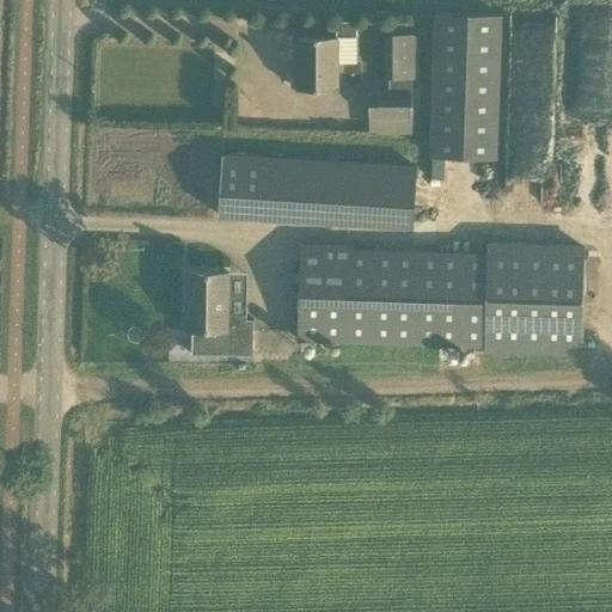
[(496,159),(501,16),(435,13),(430,157),(496,159)]
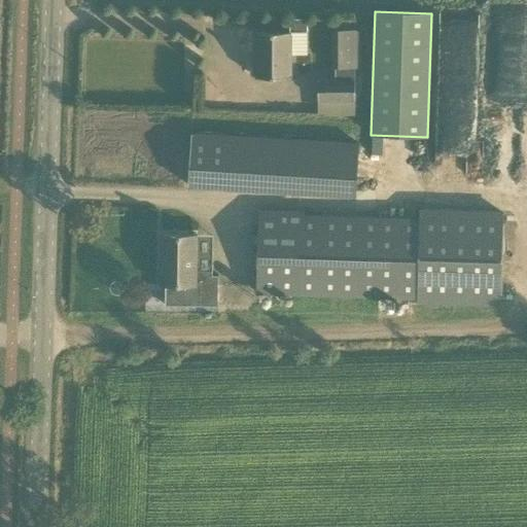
[(306,20),(289,20),(289,32),(290,32),(306,32),(306,20)]
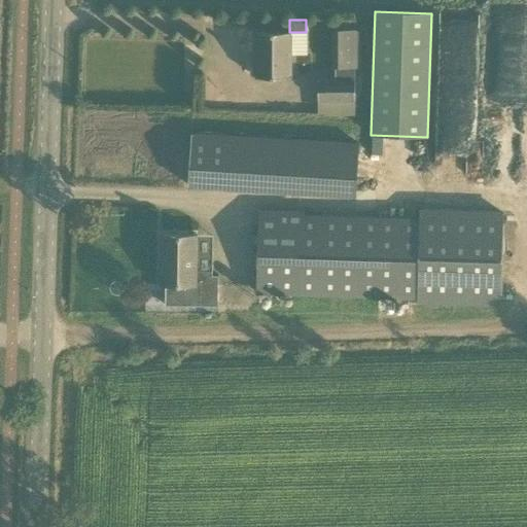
[(331,30),(331,68),(360,68),(360,30),(331,30)]
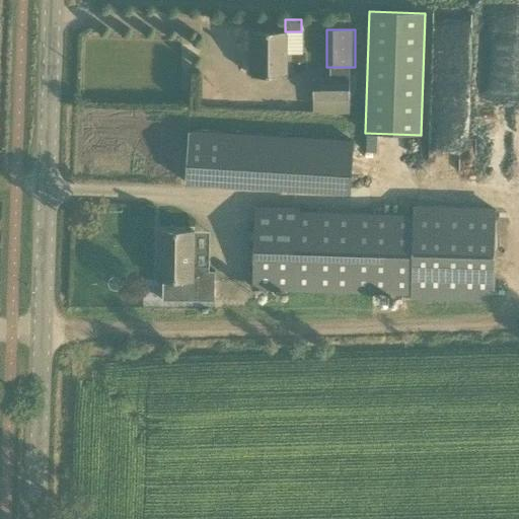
[(285,31),(250,31),(250,76),(286,76),(286,55),(301,55),(301,31),(286,31),(285,31)]
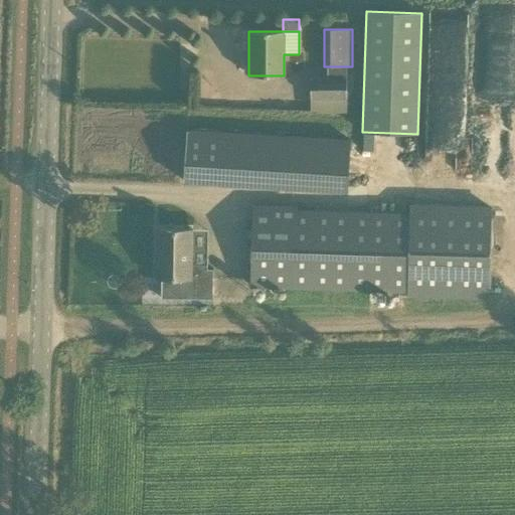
[(346,99),(346,78),(310,78),(310,99),(346,99)]
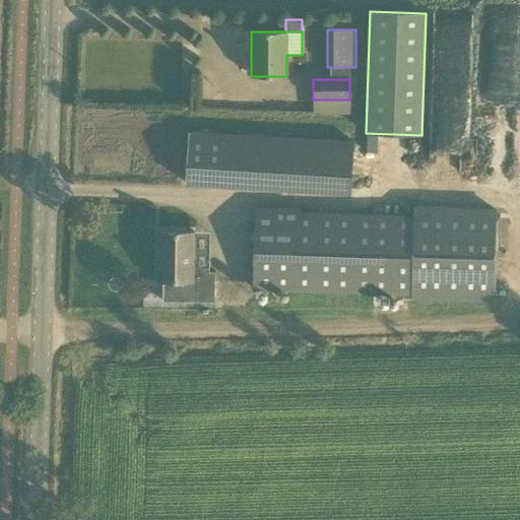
[(189,132),(186,183),(350,192),(353,142),(189,132)]
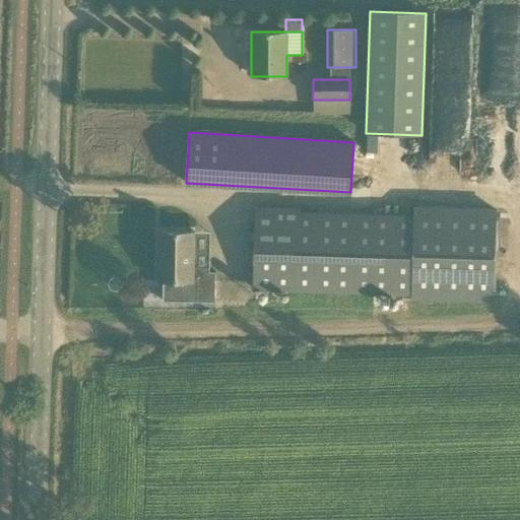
[(494,300),(496,210),(413,208),(412,216),(298,213),(298,209),(255,208),(254,266),(253,286),(410,291),(410,298),(494,300)]
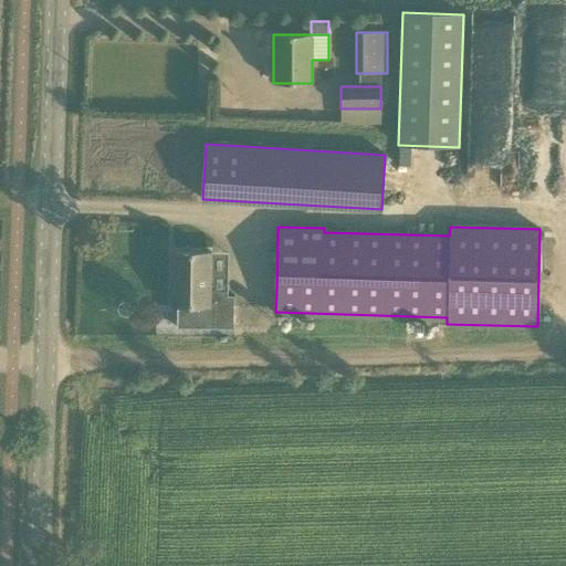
[(173,252),(171,305),(177,305),(177,328),(233,328),(234,295),(228,295),(228,291),(211,290),(212,253),(173,252)]
